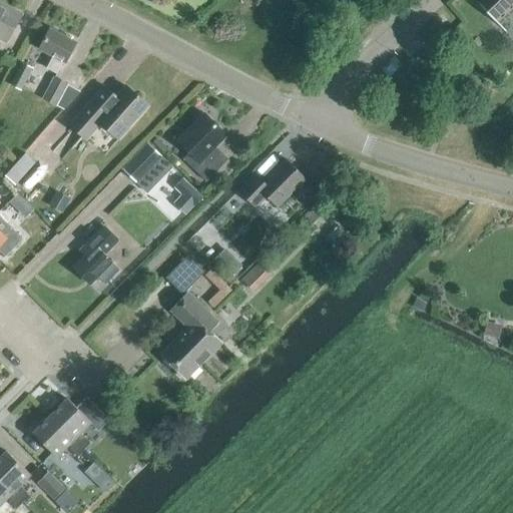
[(512,0),(479,0),(477,2),(475,3),(498,26),(512,11),(512,0)]
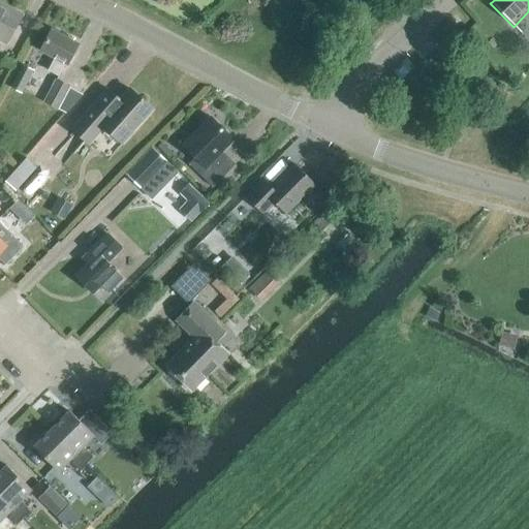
[(0,40),(5,44),(22,16),(0,3),(0,40)]
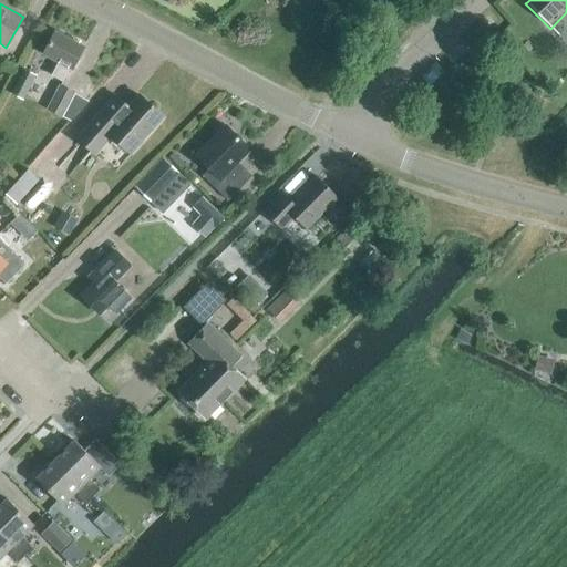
[(71,70),(82,49),(54,33),(43,54),(58,62),(50,76),(62,83),(70,69),(71,70)]
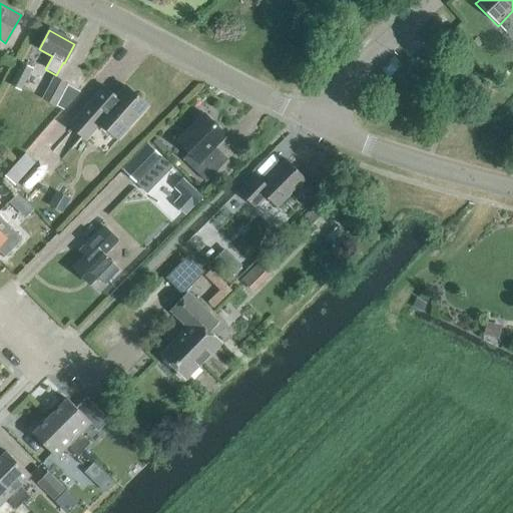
[(20,92),(32,69),(20,63),(8,85),(20,92)]
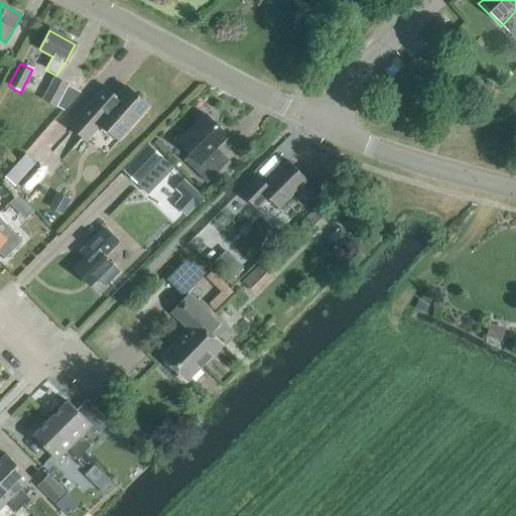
[(62,111),(81,92),(52,77),(40,100),(62,111)]
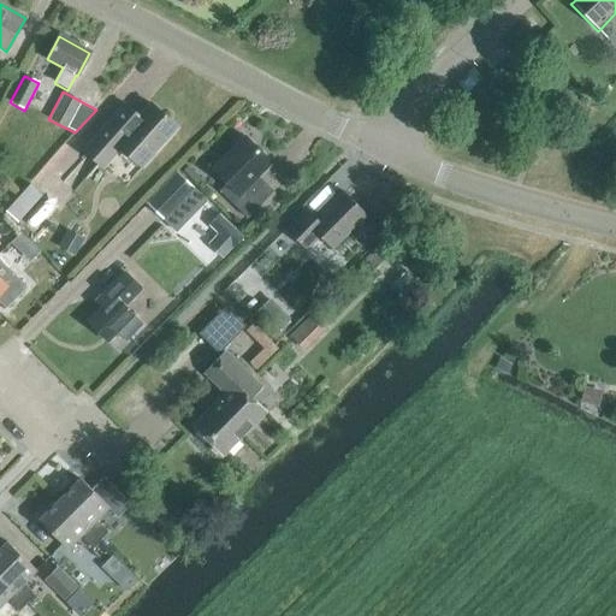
[(177,129),(149,105),(140,116),(125,104),(82,152),(102,169),(120,149),(142,167),(177,129)]
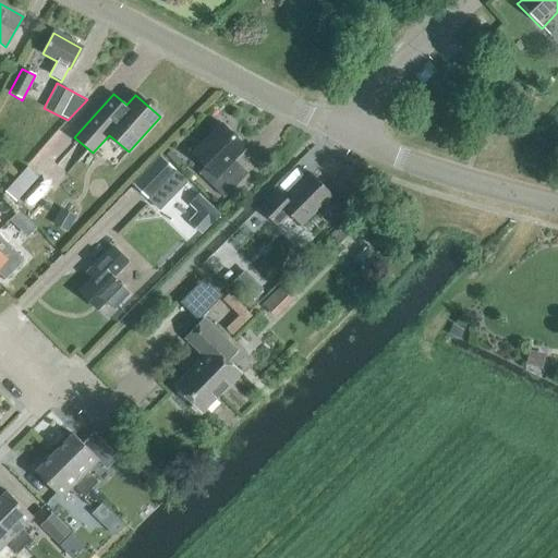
[(223,198),(243,179),(233,169),(233,161),(245,148),(220,124),(191,154),(205,168),(198,174),(223,198)]
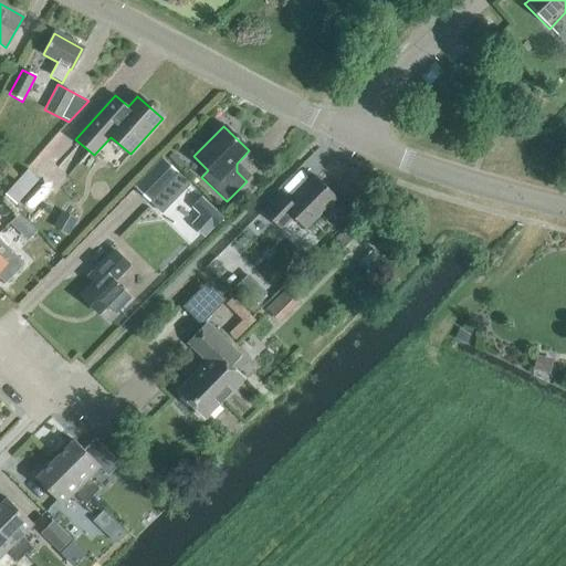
[(154,220),(182,190),(173,180),(178,175),(163,159),(134,188),(149,202),(143,209),(154,220)]
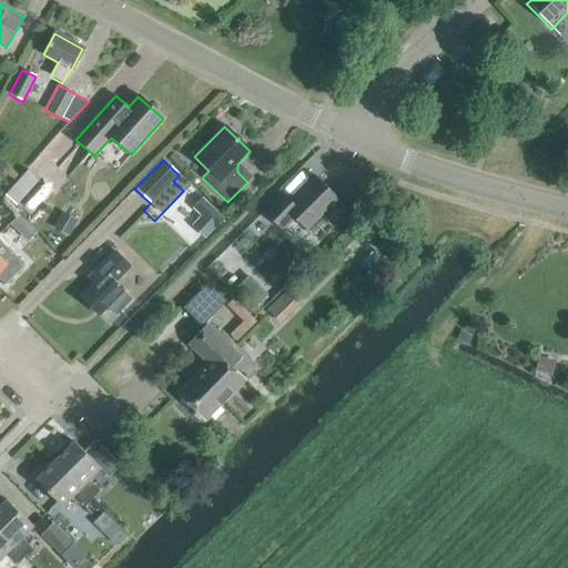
[(19,202),(40,178),(29,169),(8,193),(19,202)]
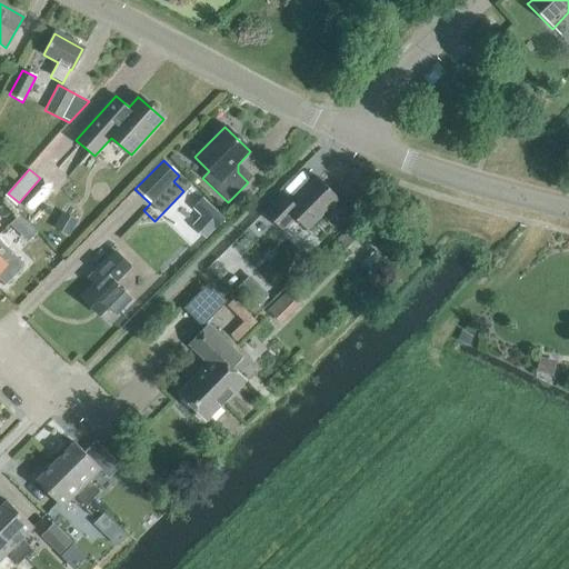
[(306,230),(337,199),(317,178),(291,203),(281,193),(262,212),(281,231),(295,219),(306,230)]
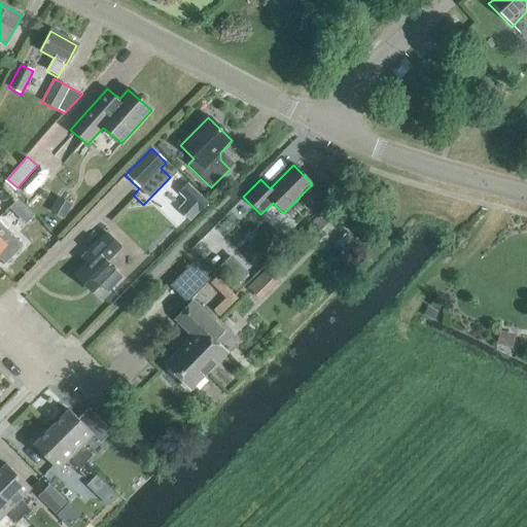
[(208,204),(186,183),(177,194),(185,201),(177,210),(189,222),(208,204)]
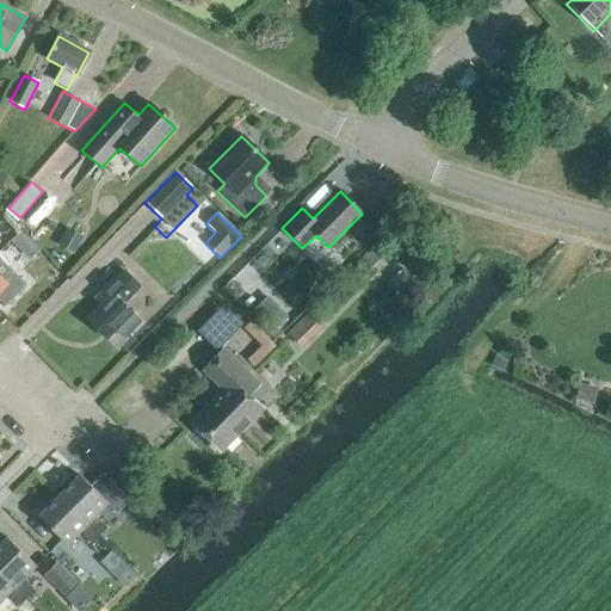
[(82,238),(66,228),(57,246),(73,254),(82,238)]
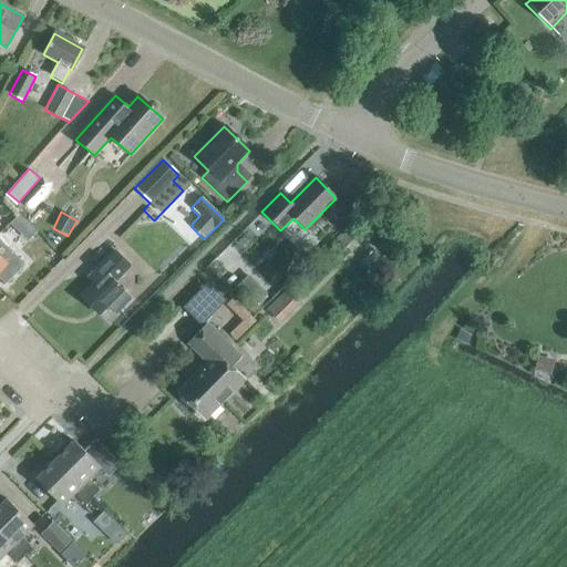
[(21,213),(4,230),(23,248),(40,229),(21,213)]
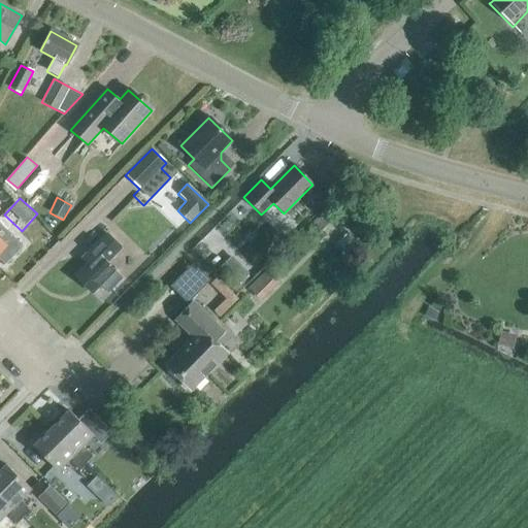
[(0,263),(4,267),(24,246),(0,224),(0,263)]
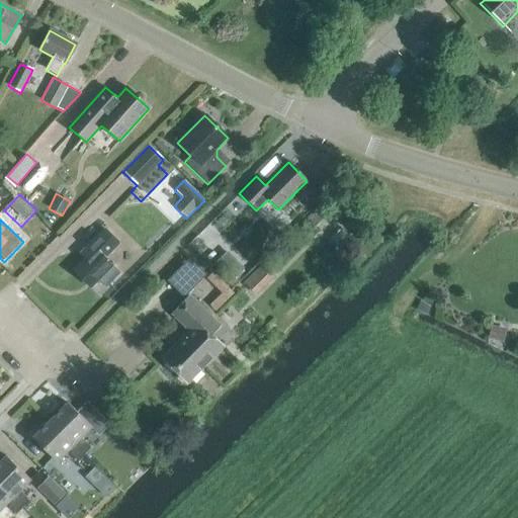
[(105,287),(119,273),(105,258),(119,244),(105,230),(81,253),(86,258),(73,270),(90,287),(98,280),(105,287)]
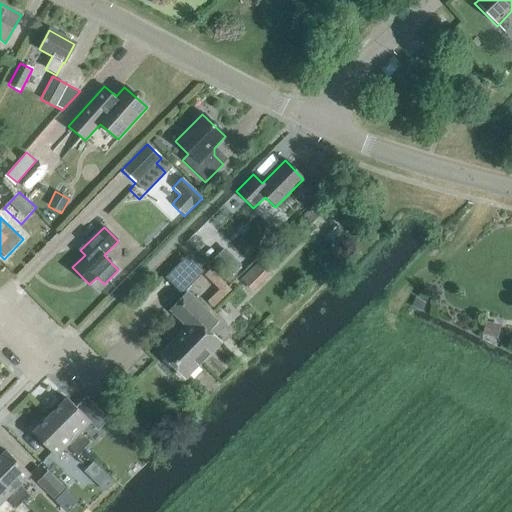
[(230,278),(239,269),(222,251),(212,261),(230,278)]
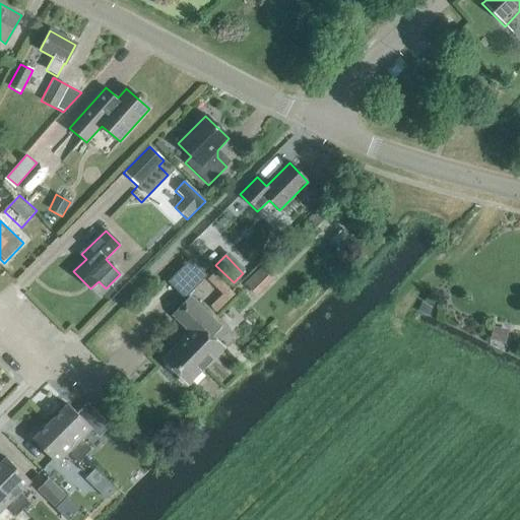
[(184,300),(207,276),(190,259),(167,282),(184,300)]
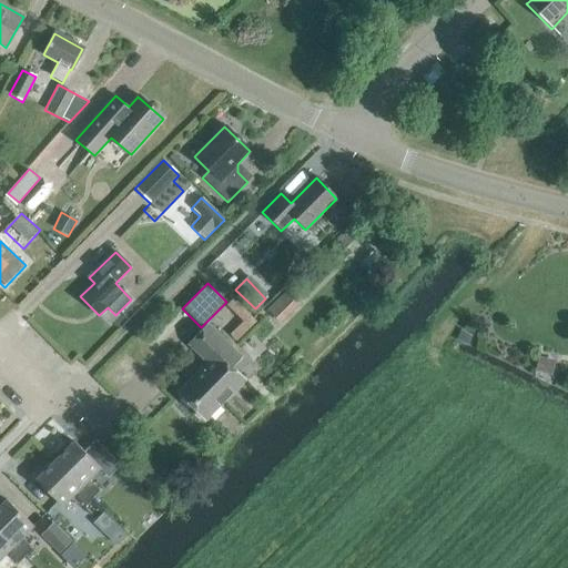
[(291,287),(270,306),(282,322),(304,303),(291,287)]
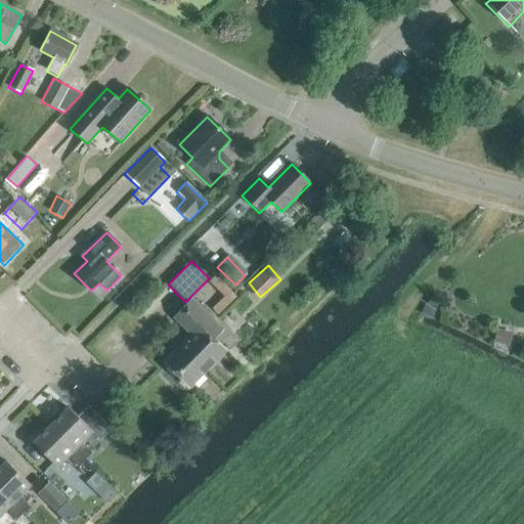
[(189,387),(225,351),(213,340),(222,331),(191,300),(174,317),(191,335),(164,362),(189,387)]
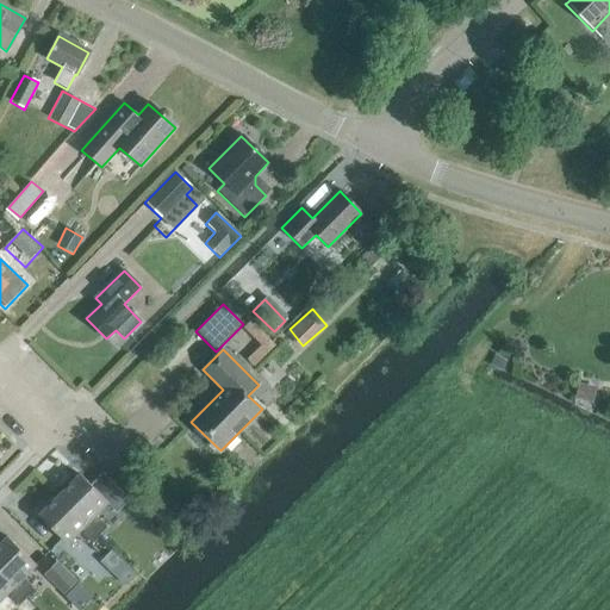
[(592,388),(574,384),(571,400),(589,404),(592,388)]
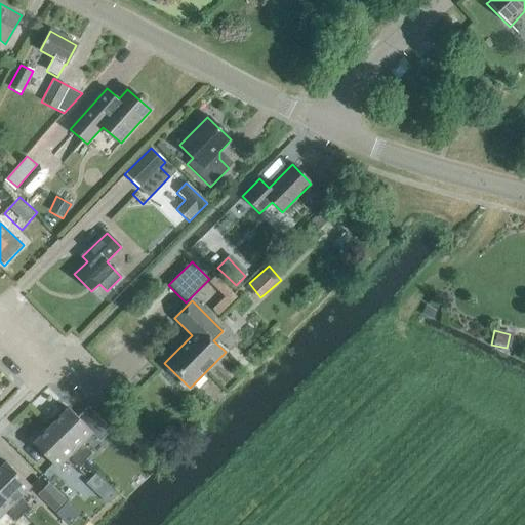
[(77,417),(92,433),(101,441),(111,430),(87,407),(77,417)]
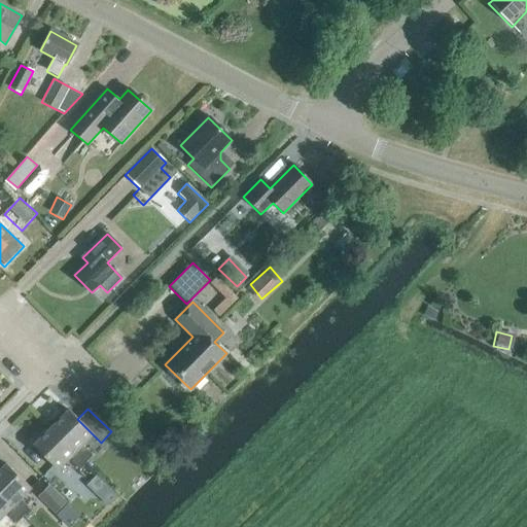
[(50,428),(86,463),(93,456),(82,446),(93,434),(77,419),(69,411),(50,428)]
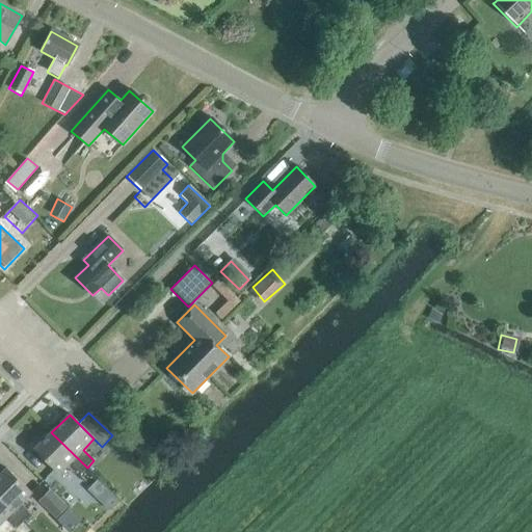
[(80,475),(87,468),(51,432),(33,450),(58,475),(71,461),(74,463),(72,466),(80,475)]
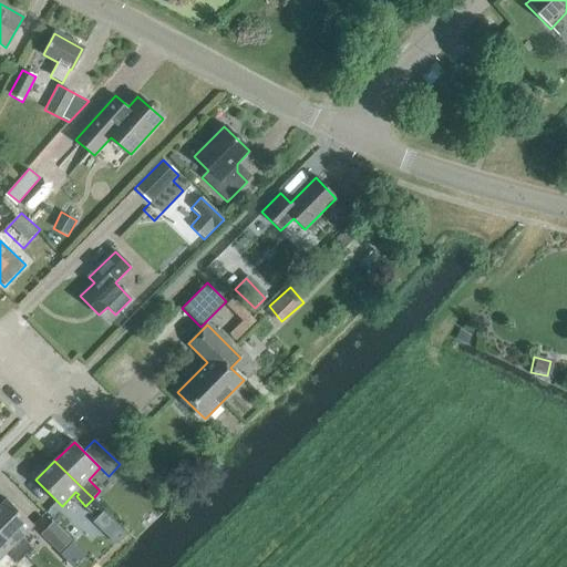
[(0,531),(24,556),(32,548),(21,537),(33,526),(7,500),(0,506),(0,531)]
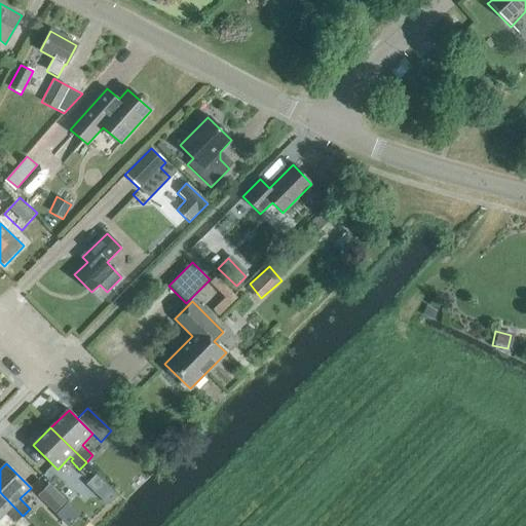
[(97,495),(106,486),(96,476),(86,485),(97,495)]
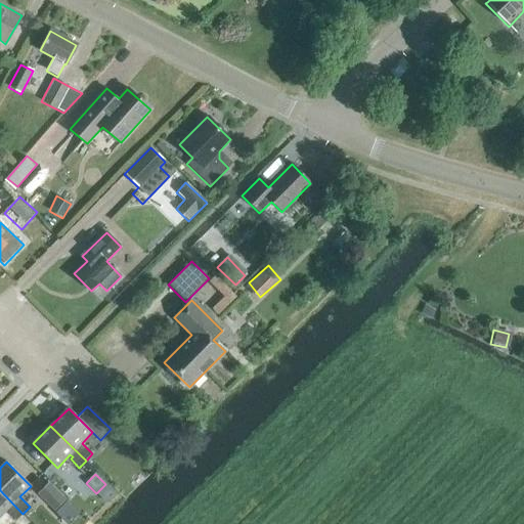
[(37,495),(54,512),(67,500),(49,483),(37,495)]
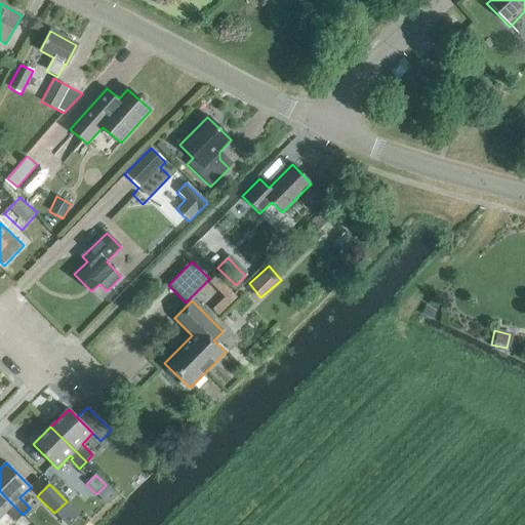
[(16,522),(23,515),(0,491),(0,517),(6,512),(16,522)]
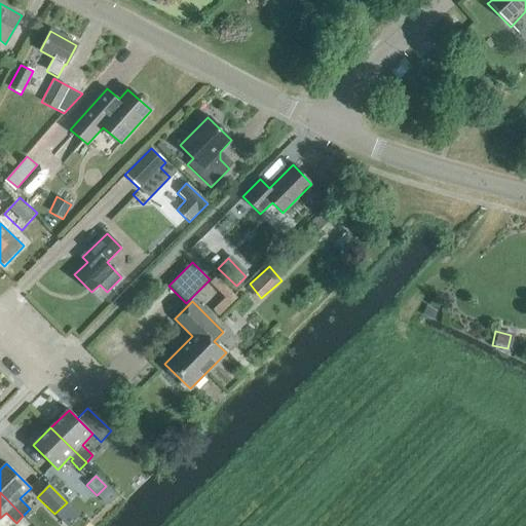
[(72,525),(81,517),(70,505),(60,517),(69,525),(72,525)]
